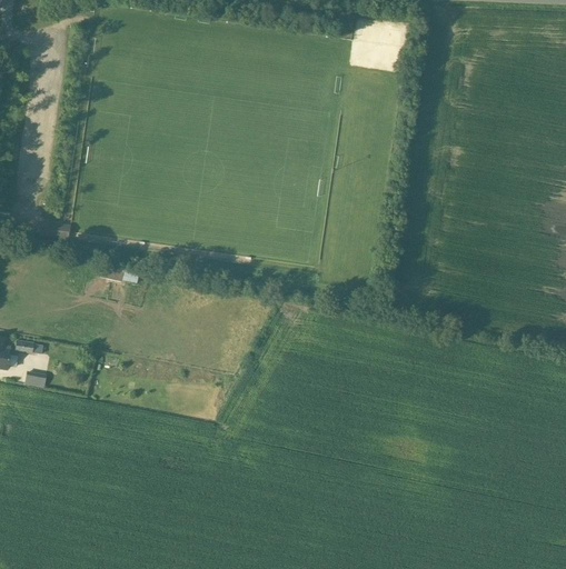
[(60,227),(37,223),(35,235),(59,238),(60,227)]
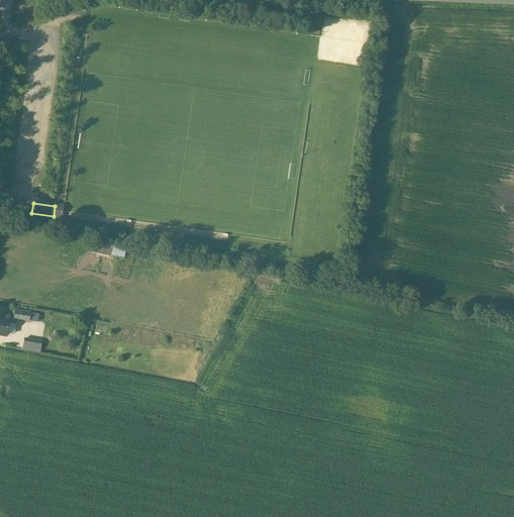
[(125,251),(118,250),(118,247),(94,245),(94,252),(124,256),(125,251)]
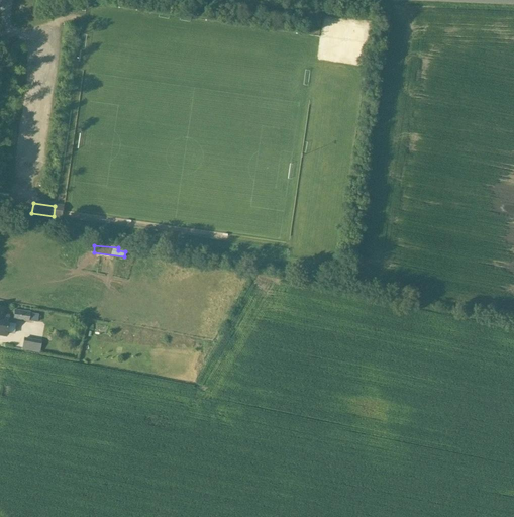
[(28,315),(14,312),(12,321),(26,324),(28,315)]
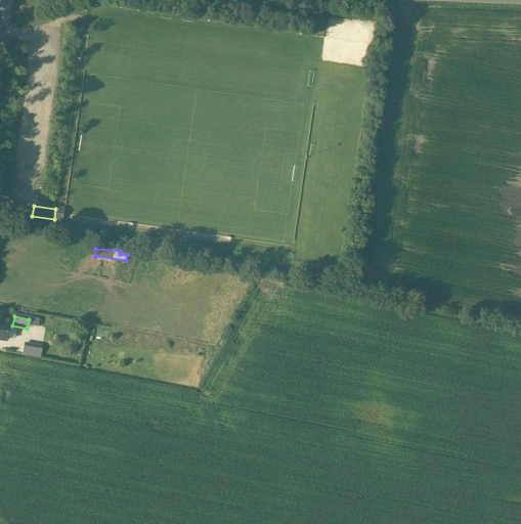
[(8,323),(0,321),(0,342),(4,343),(8,323)]
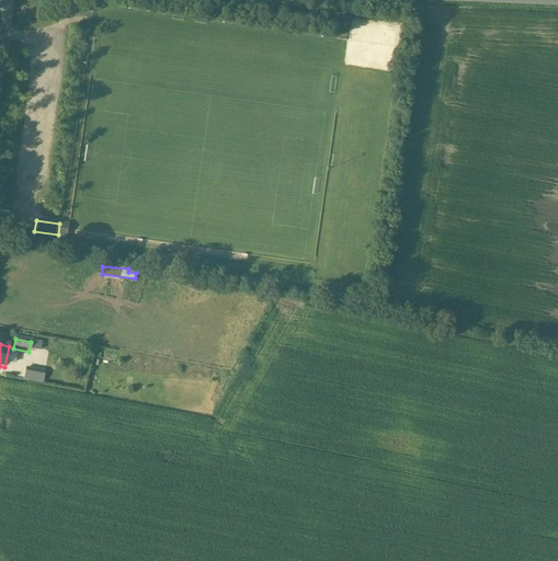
[(42,382),(45,373),(27,367),(24,378),(42,382)]
